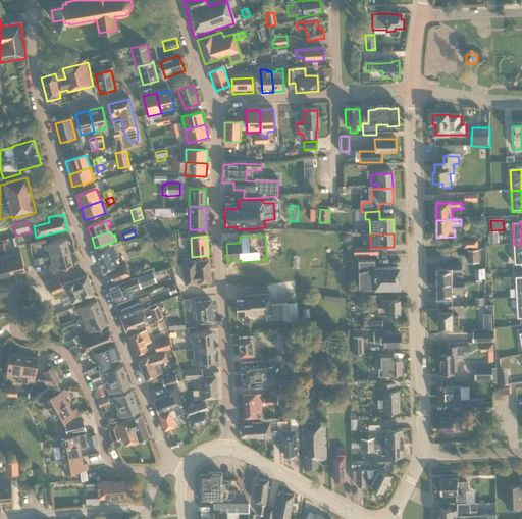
[(499,244),(499,236),(489,237),(489,245),(499,244)]
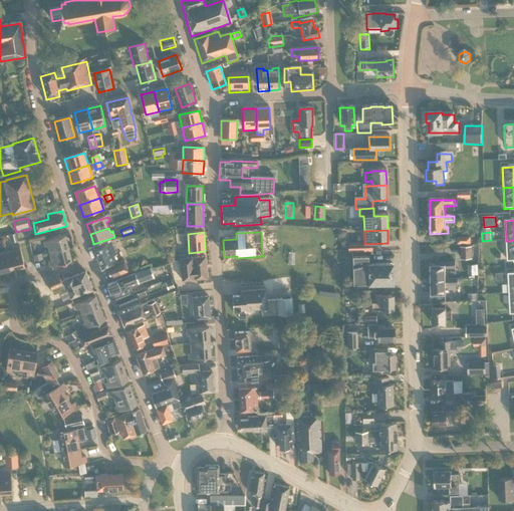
[(16,235),(11,236),(2,238),(3,242),(12,240),(12,244),(18,243),(16,235)]
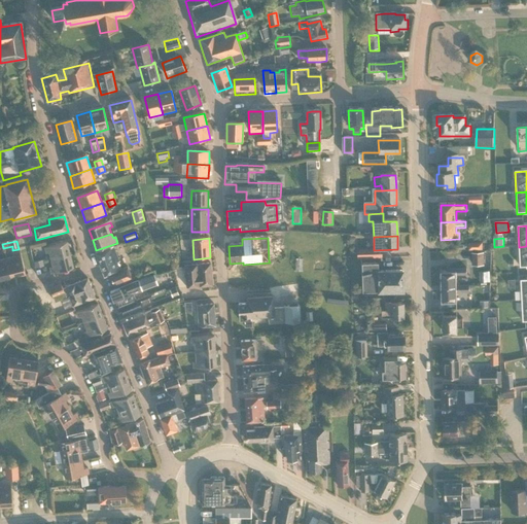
[(51,262),(71,256),(67,243),(45,249),(46,254),(49,254),(51,262)]
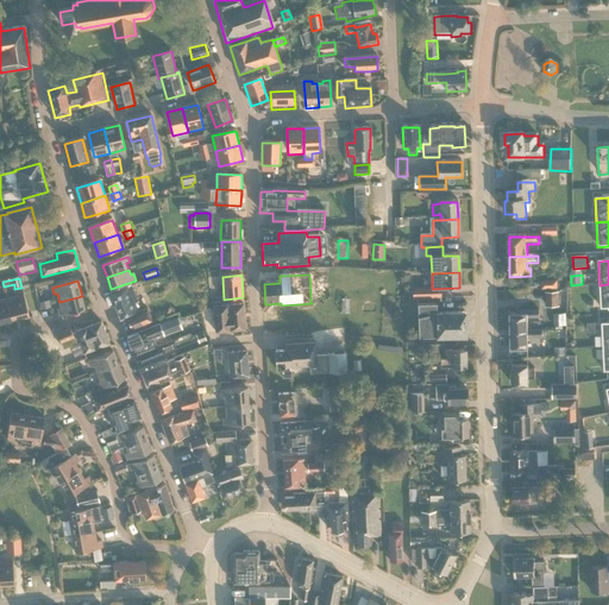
[(125,320),(130,333),(154,325),(148,310),(140,313),(137,303),(138,303),(131,285),(111,294),(120,321),(125,320)]
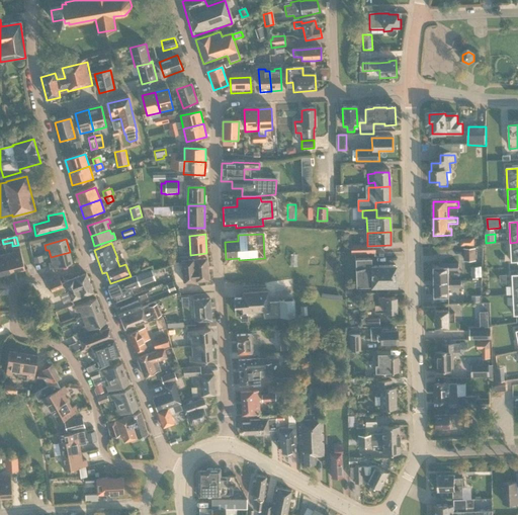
[(15,253),(6,255),(11,274),(25,271),(20,249),(14,251),(15,253)]
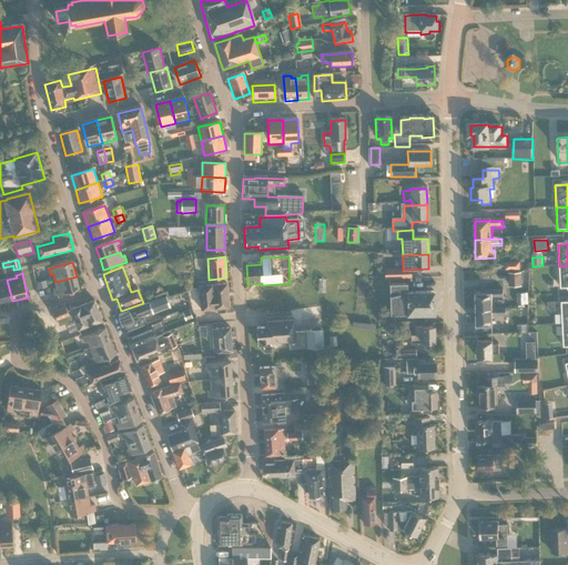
[(411,273),(393,273),(393,283),(411,282),(411,273)]
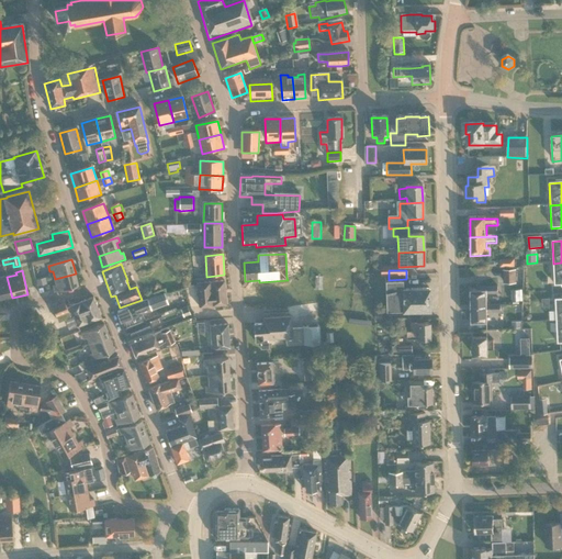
[(504,272),(504,284),(515,284),(515,272),(504,272)]
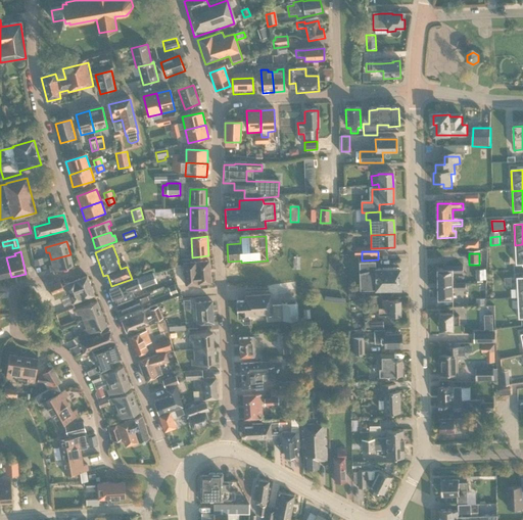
[(74,267),(70,254),(51,260),(53,266),(50,267),(51,273),(74,267)]
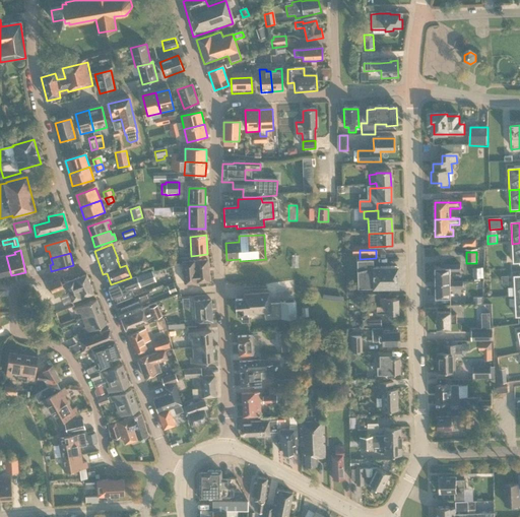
[(0,277),(11,275),(6,256),(0,257),(0,277)]
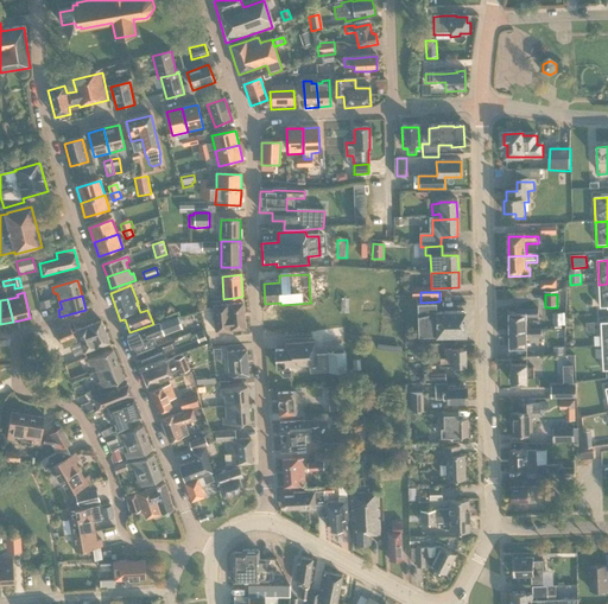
[(244,304),(214,307),(216,332),(246,330),(244,304)]
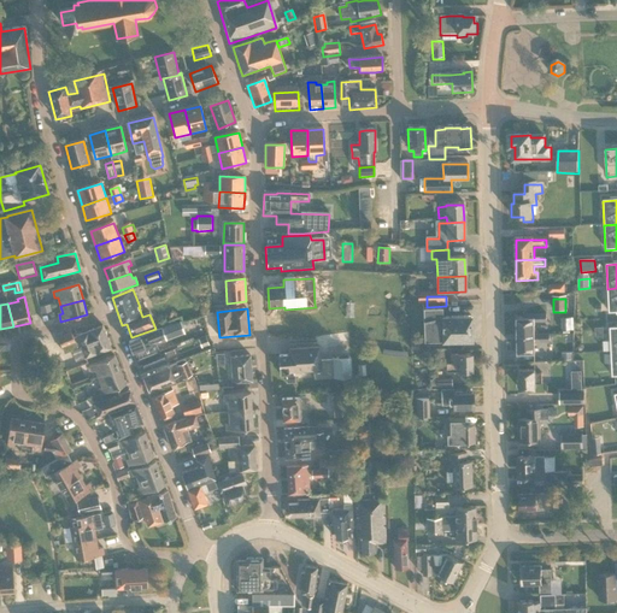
[(442,343),(471,342),(471,318),(442,319),(442,310),(422,310),(423,343),(442,342),(442,343)]
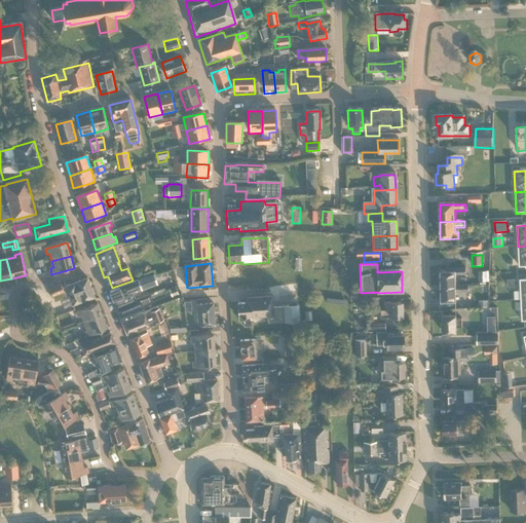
[(441,288),(456,287),(456,276),(466,276),(466,269),(449,270),(449,272),(441,272),(441,288)]
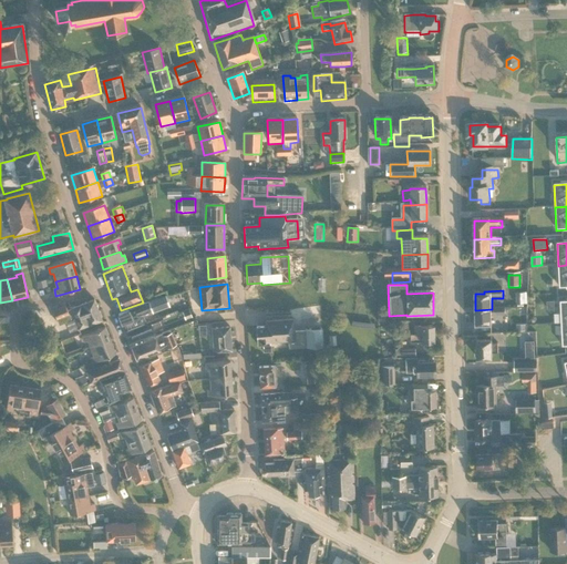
[(143,317),(153,314),(169,306),(166,297),(120,316),(126,334),(146,326),(143,317)]
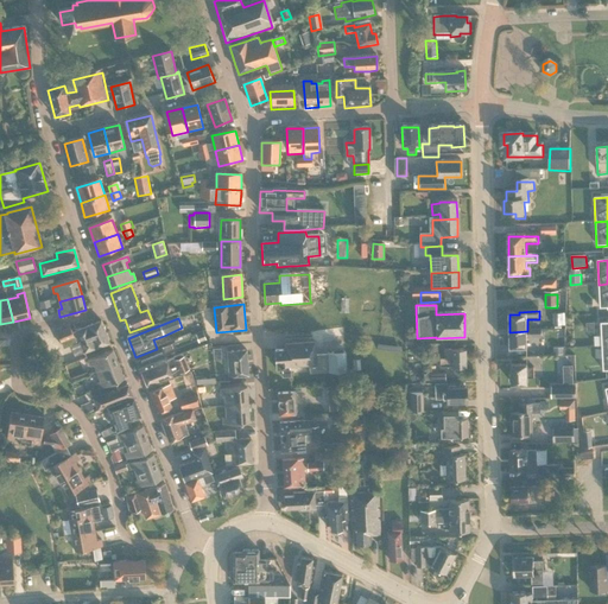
[(62,332),(57,335),(64,350),(67,349),(75,345),(81,343),(84,353),(84,354),(109,344),(106,334),(105,331),(101,322),(76,332),(73,334),(71,329),(62,332)]
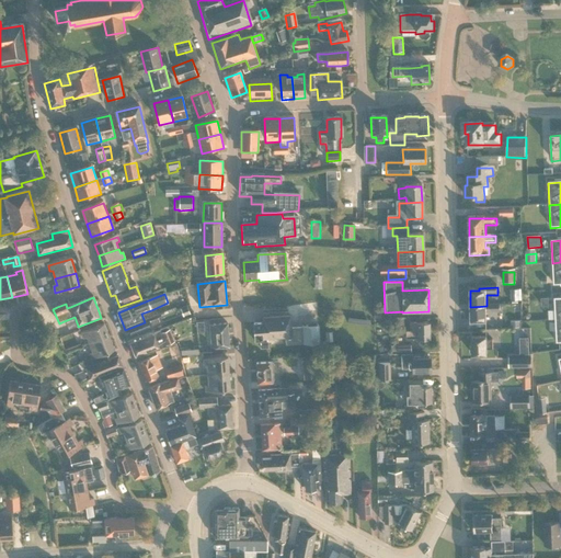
[(488,309),(487,306),(470,307),(471,322),(488,322),(488,309)]
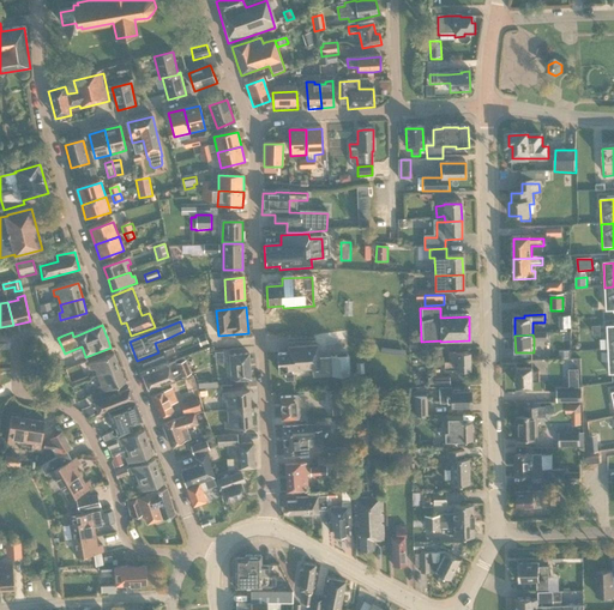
[(200,348),(208,345),(205,337),(198,339),(200,348)]
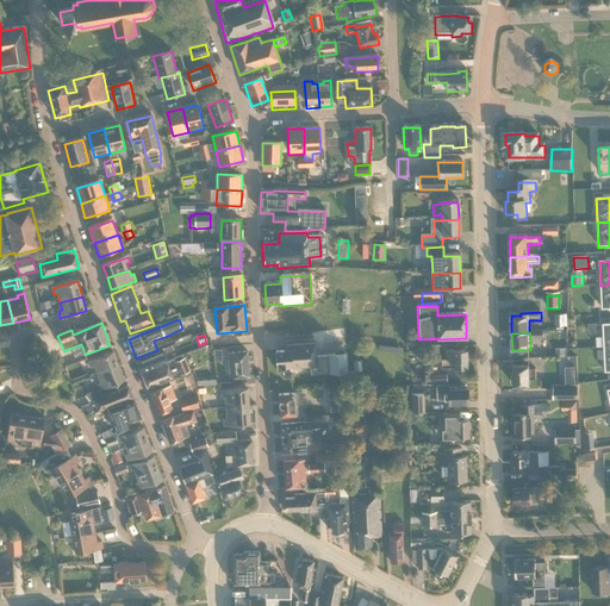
[(290,369),(317,367),(316,344),(286,347),(286,351),(277,353),(278,370),(282,370),(284,379),(292,379),(291,372),(290,372),(290,369)]
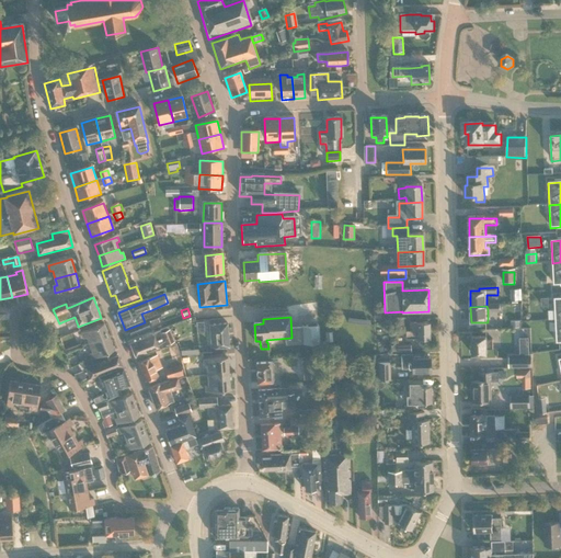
[(130,344),(153,334),(151,327),(160,323),(158,319),(129,331),(130,333),(126,334),(130,344)]
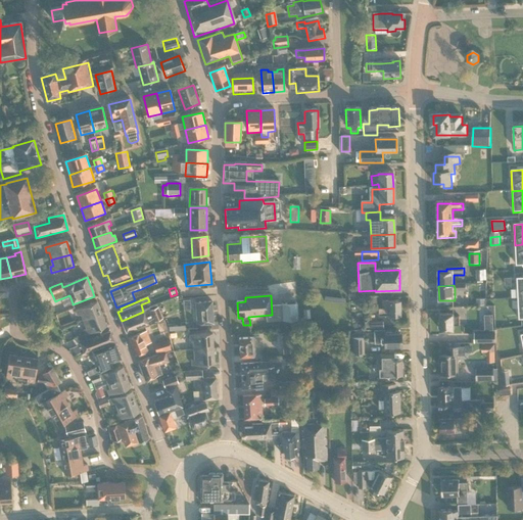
[(400,301),(383,302),(383,310),(379,310),(380,317),(401,316),(400,301)]
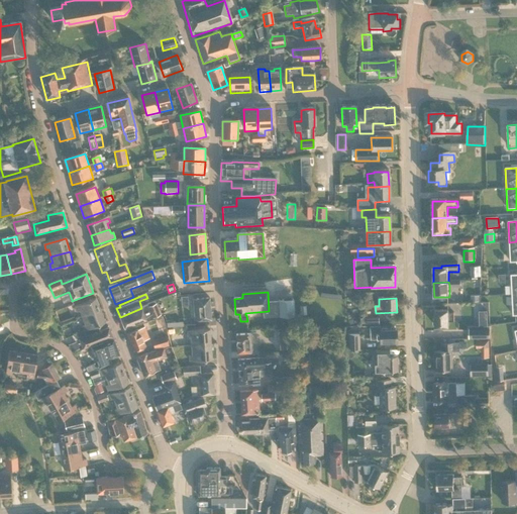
[(212,320),(210,299),(194,301),(196,321),(212,320)]
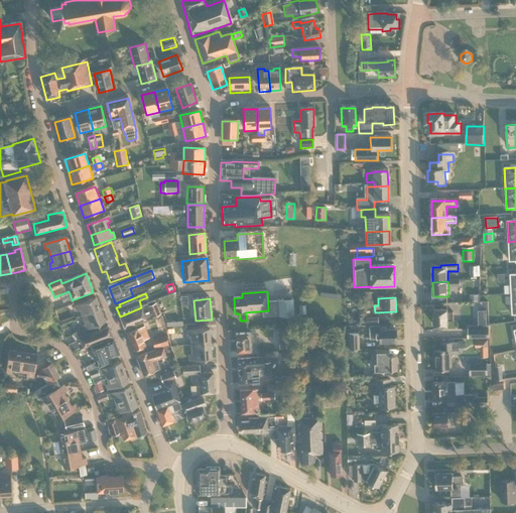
[(83,318),(101,310),(96,299),(76,307),(78,312),(81,311),(83,318)]
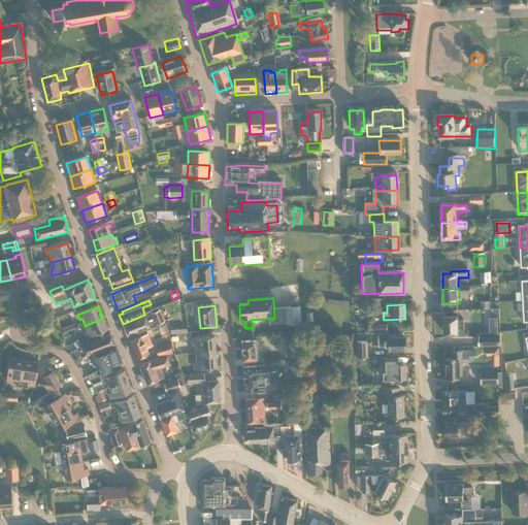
[(301,324),(300,307),(285,308),(286,325),(301,324)]
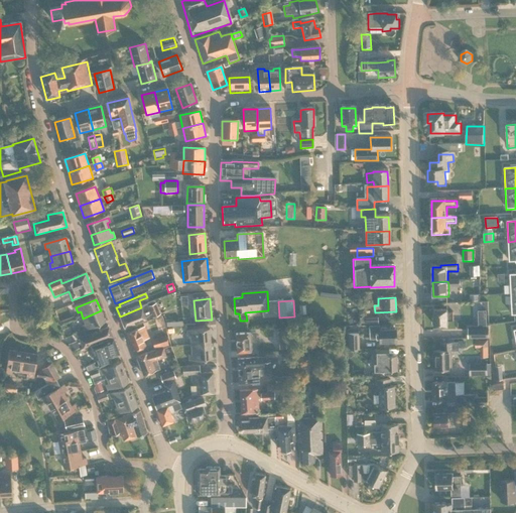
[(161,315),(158,309),(156,304),(155,301),(147,305),(147,306),(140,308),(120,316),(125,330),(145,322),(146,321),(153,318),(161,315)]
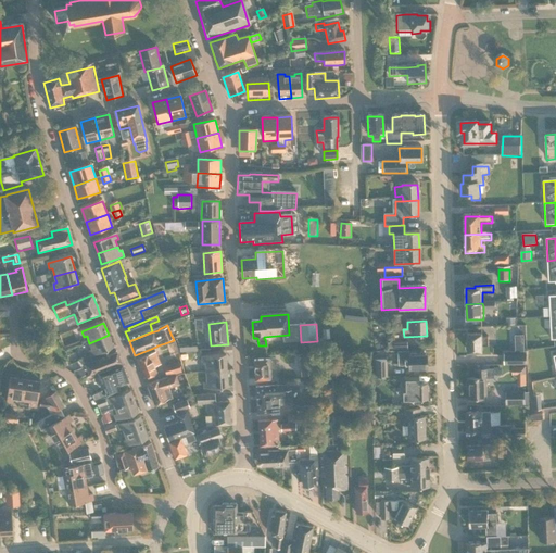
[(114,348),(109,335),(89,343),(92,350),(89,351),(91,357),(114,348)]
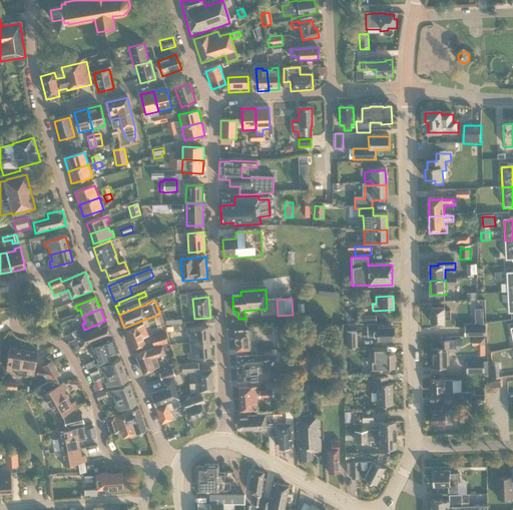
[(451,321),(451,313),(445,313),(445,309),(432,309),(433,326),(446,326),(446,321),(451,321)]
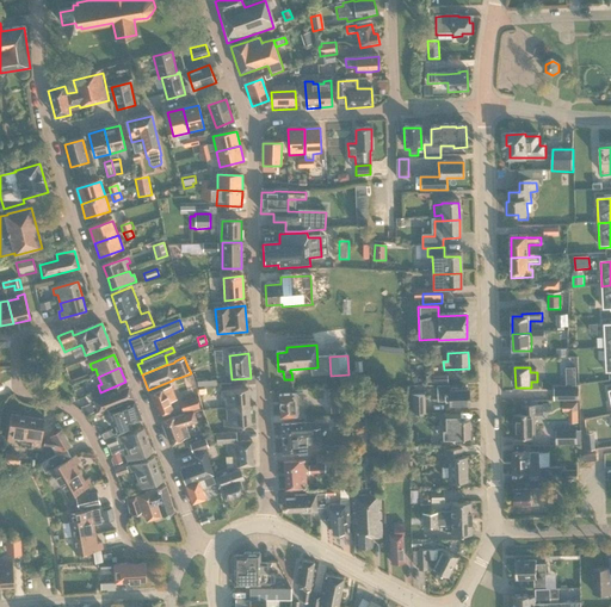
[(468,391),(450,392),(450,386),(437,388),(437,403),(449,403),(449,407),(469,406),(468,391)]
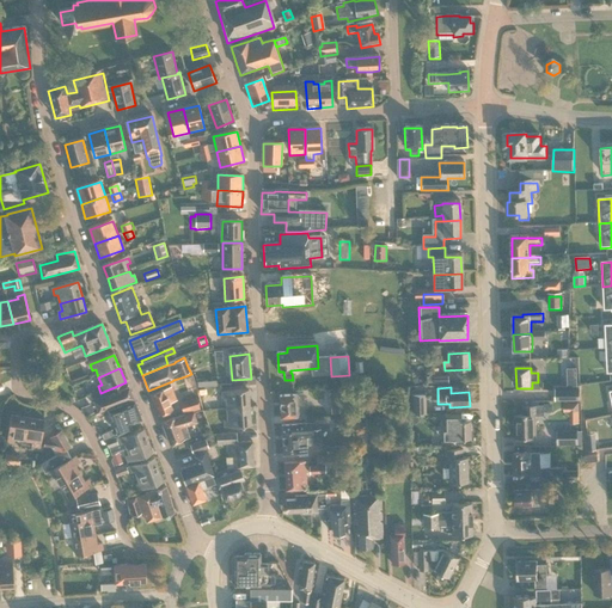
[(173,411),(171,405),(177,401),(172,388),(152,397),(160,416),(173,411)]
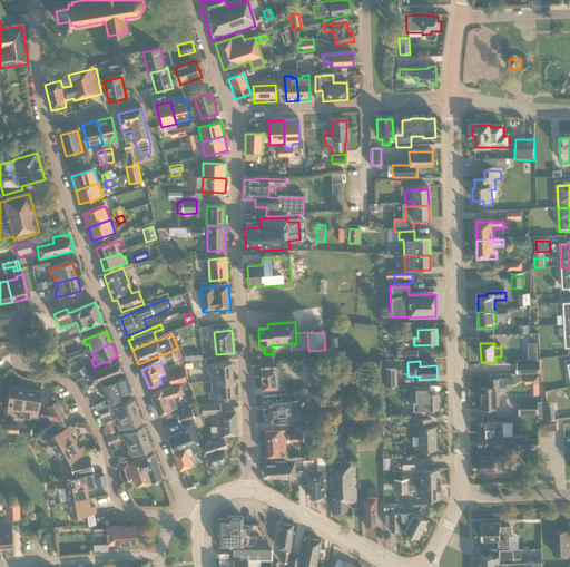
[(121,363),(96,372),(95,369),(87,371),(92,385),(125,373),(121,363)]
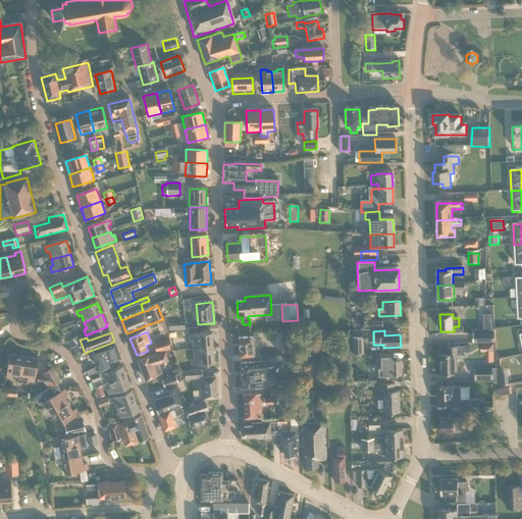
[(474,344),(494,343),(494,332),(474,333),(474,344)]
